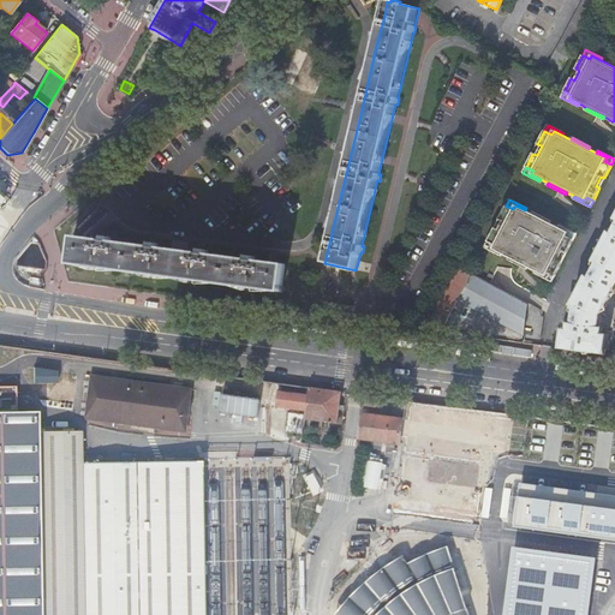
[(513,209),(506,206),(500,219),(503,221),(499,231),(495,228),(488,242),(495,245),(493,249),(502,254),(509,258),(529,267),(536,272),(545,276),(548,273),(555,275),(562,263),(559,261),(563,251),(567,254),(573,240),(566,237),(568,232),(559,227),(550,224),(532,214),(525,210),(515,206),(513,209)]
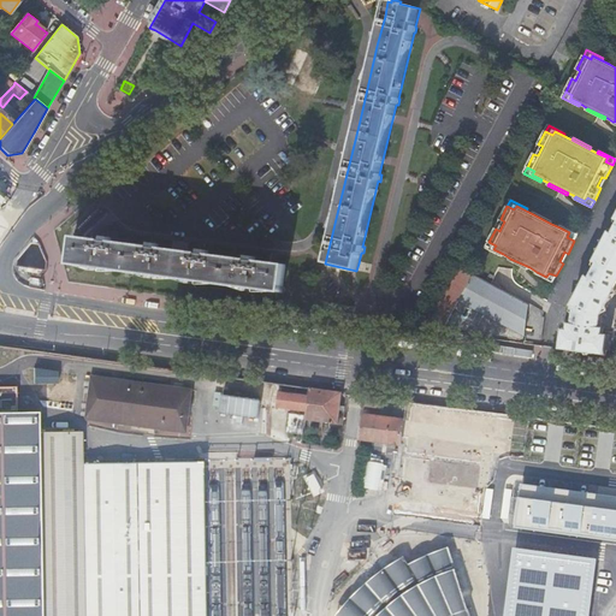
[(534,212),(533,214),(551,224),(552,221),(534,212)]
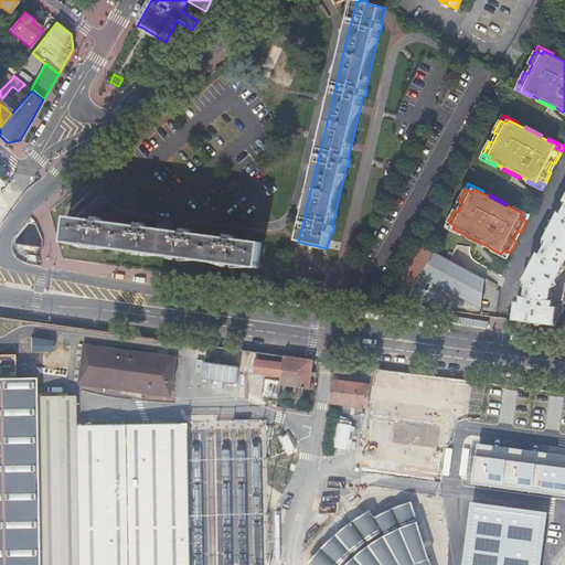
[(564,205),(563,210),(564,211),(563,213),(560,212),(546,240),(548,241),(546,245),(545,244),(543,249),(544,251),(542,254),(539,253),(525,280),(528,281),(528,287),(526,287),(525,294),(526,294),(526,298),(523,297),(522,302),(518,302),(514,320),(556,326),(558,307),(554,307),(554,301),(551,300),(553,289),(564,266),(564,205)]
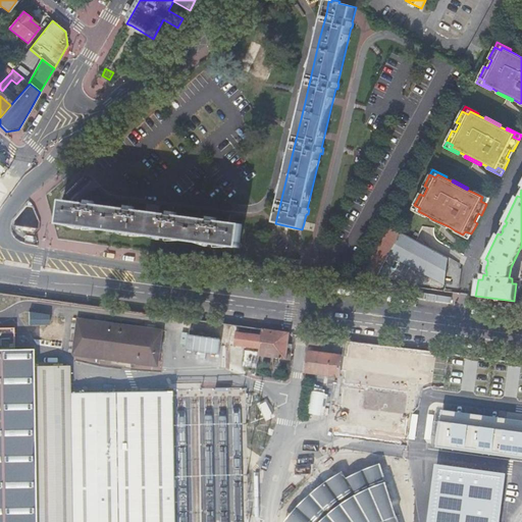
[(474,191),(474,193),(482,197),(480,201),(486,204),(489,199),(474,191)]
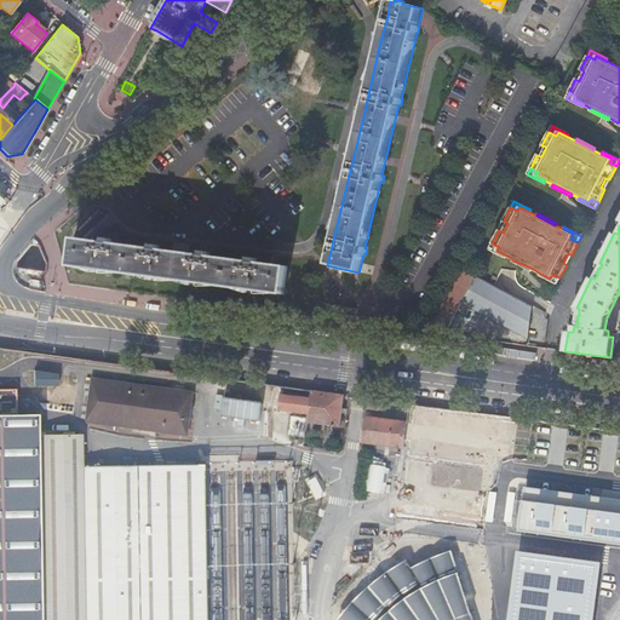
[(105,239),(105,242),(92,241),(74,239),(70,267),(283,296),(287,268),(257,263),(257,259),(251,258),(250,262),(208,257),(210,253),(204,252),(202,256),(159,250),(160,246),(154,245),(153,250),(112,244),(113,240),(105,239)]
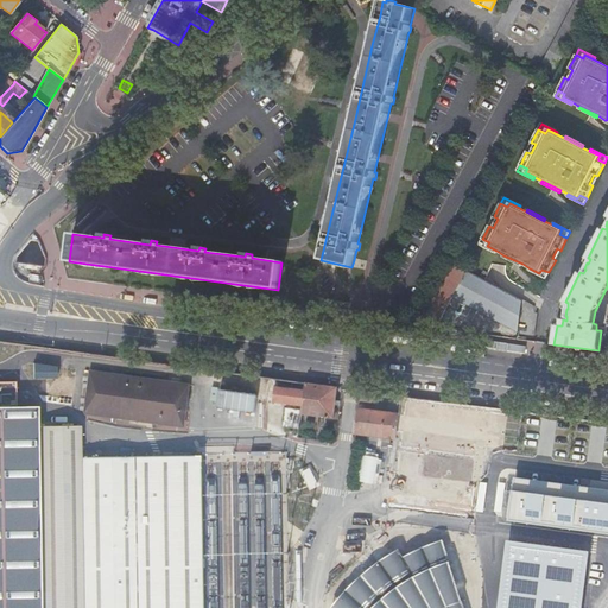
[(495,253),(496,251),(487,246),(489,242),(482,239),(479,245),(495,253)]
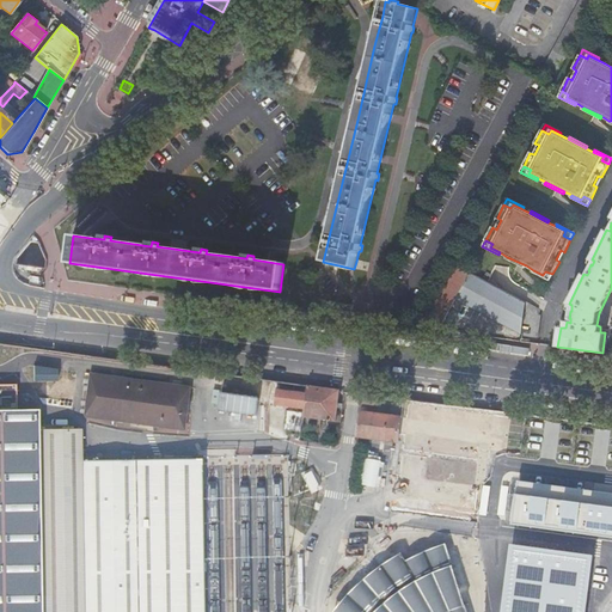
[(525,268),(526,265),(507,257),(506,258),(525,268)]
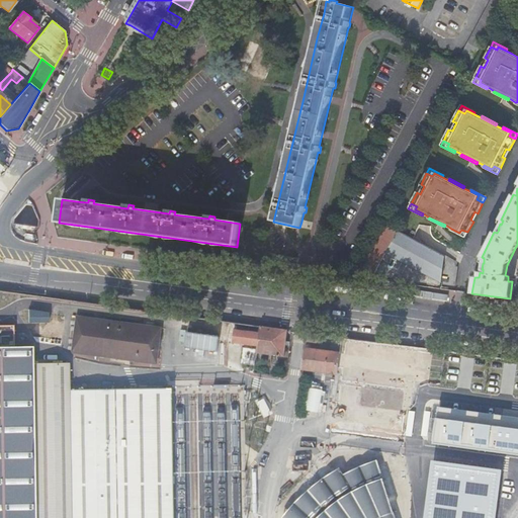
[(397,231),(386,225),(370,254),(357,278),(371,280),(378,265),(385,253),(441,283),(446,257),(446,256),(398,231),(397,231)]
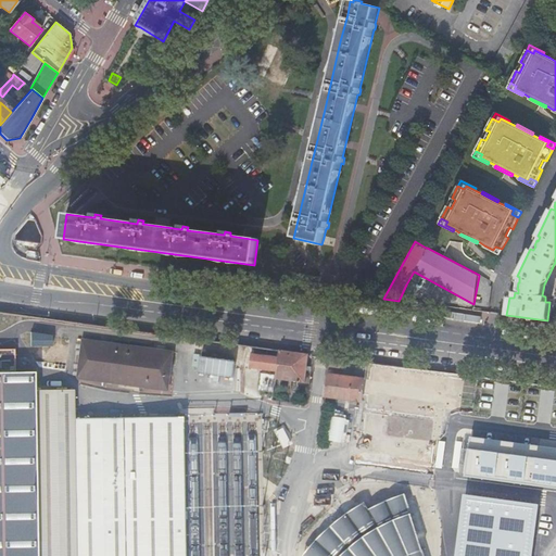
[(502,249),(495,247),(493,250),(484,245),(483,247),(498,255),(502,249)]
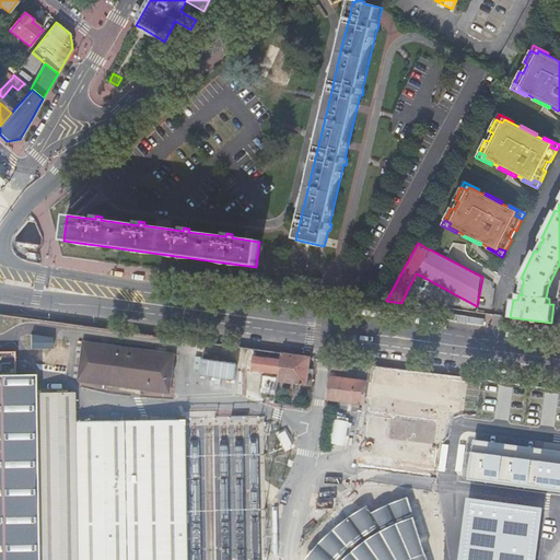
[(33,334),(33,346),(54,347),(55,335),(33,334)]
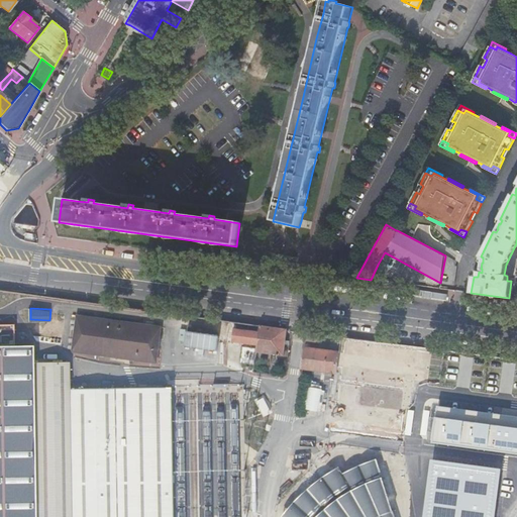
[(161,327),(77,315),(71,350),(157,363),(161,327)]
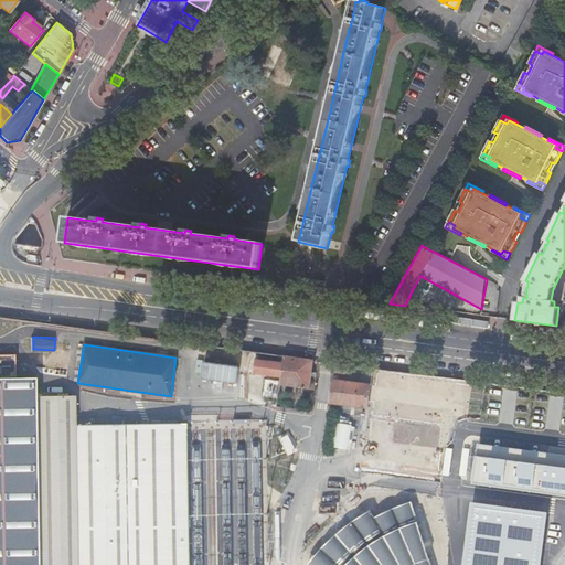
[(0,564),(39,564),(36,375),(18,375),(18,353),(0,353),(0,564)]
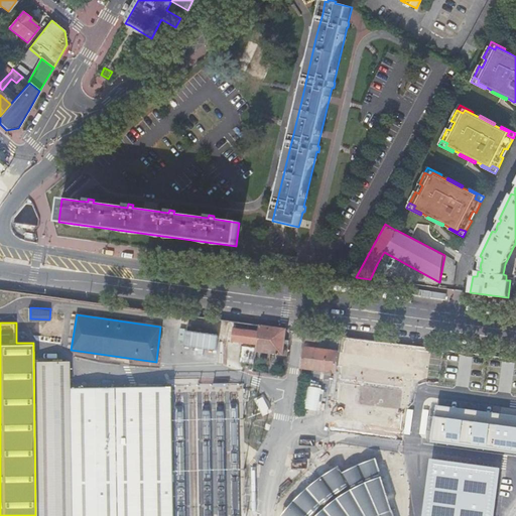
[(279,326),(259,324),(258,331),(233,327),(232,340),(257,343),(256,351),(284,355),(287,327),(279,326)]
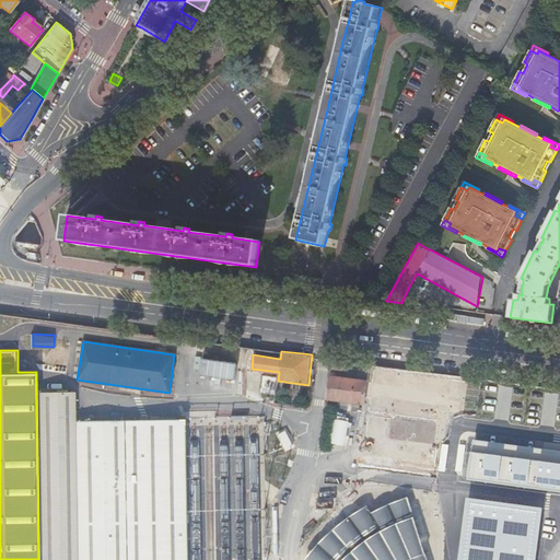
[(62,359),(34,359),(34,386),(62,386),(62,359)]
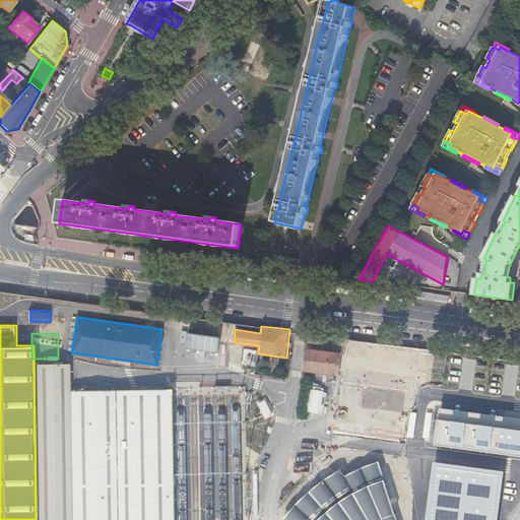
[(185,361),(226,364),(229,337),(186,334),(185,361)]
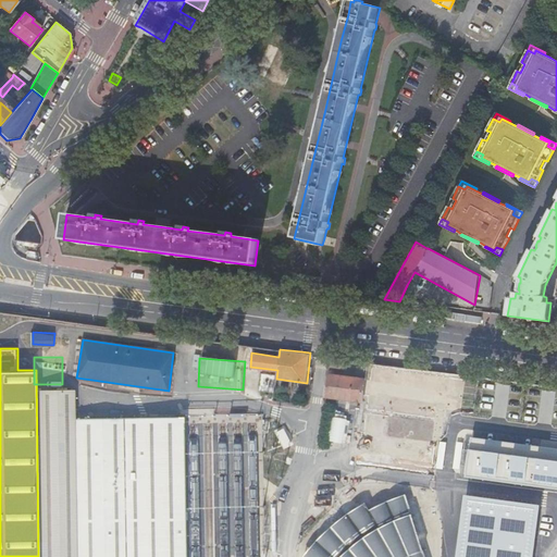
[(342,361),(333,359),(332,368),(341,369),(342,361)]
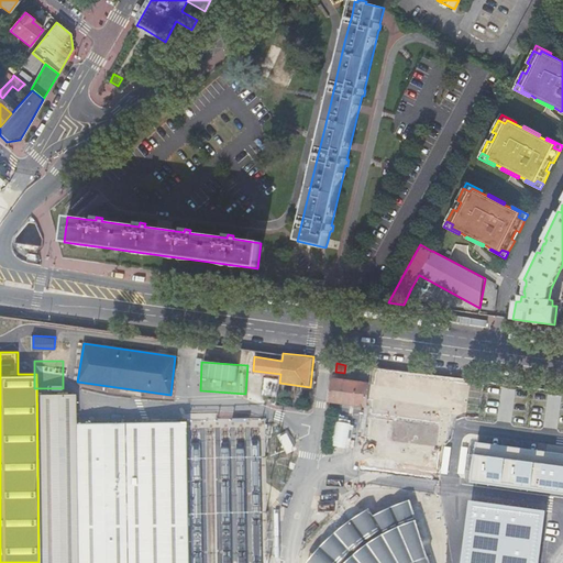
[(394,367),(371,365),(368,382),(333,378),(331,400),(367,405),(371,384),(390,386),(394,367)]
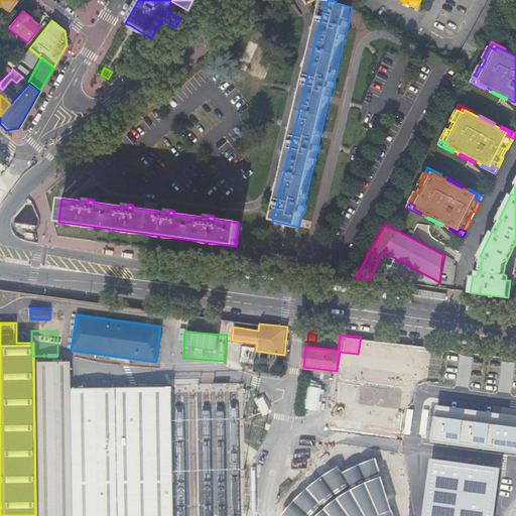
[(389,341),(364,338),(363,344),(388,347),(389,341)]
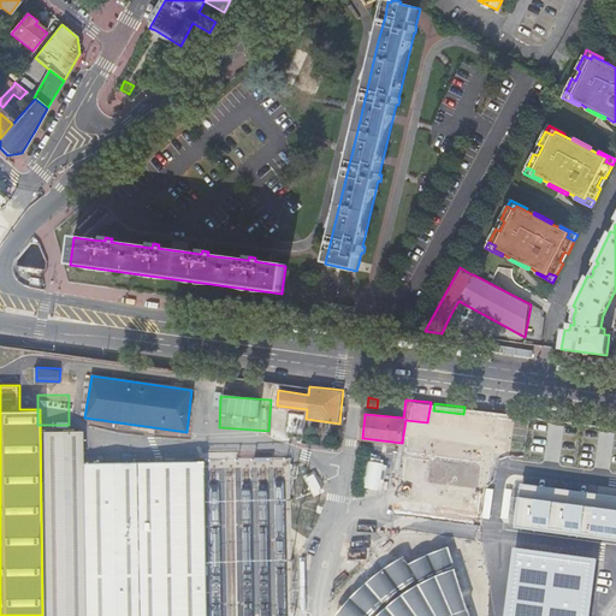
[(505,413),(492,410),(490,430),(503,432),(505,413)]
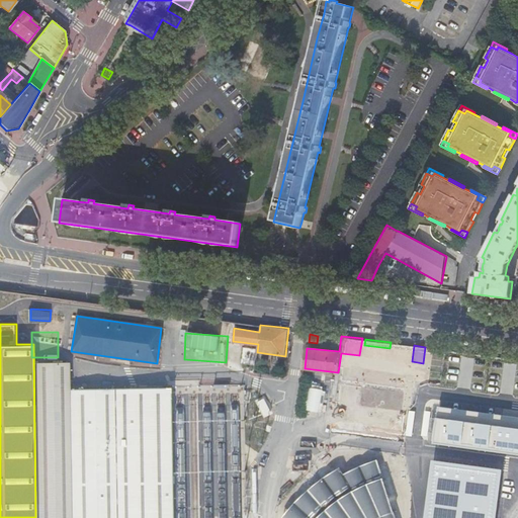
[(175,517),(174,386),(71,389),(70,363),(39,363),(40,517),(175,517)]
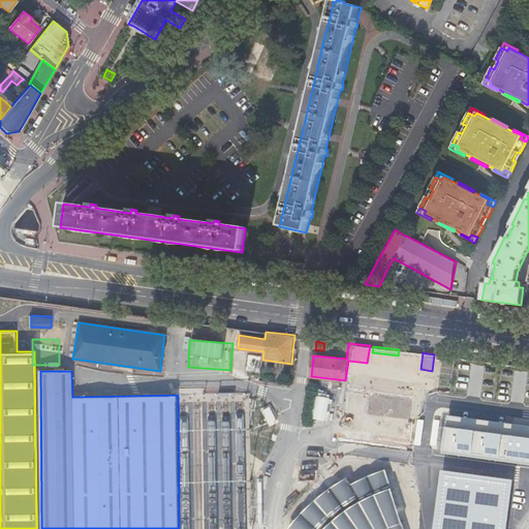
[(316,394),(313,417),(332,419),(335,396),(316,394)]
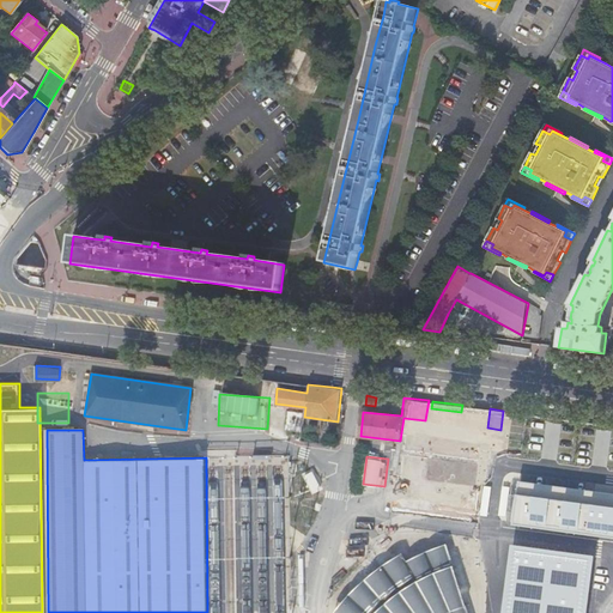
[(468,612),(449,544),(411,560),(406,553),(402,556),(399,557),(395,559),(392,562),(388,564),(384,566),(381,569),(378,571),(375,574),(374,575),(370,577),(366,580),(365,581),(364,583),(344,602),(335,612),(468,612)]
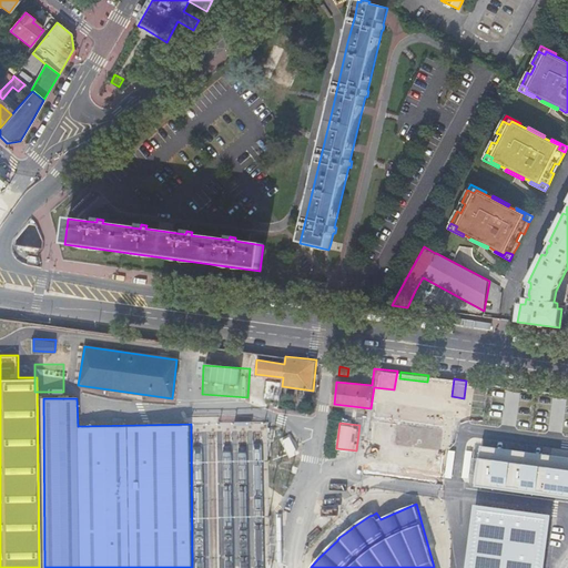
[(320,555),(338,536),(331,529),(313,548),(320,555)]
